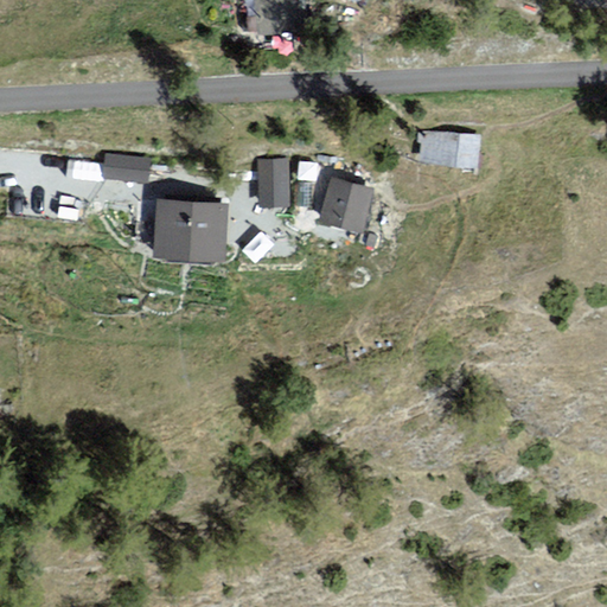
[(302,0),(254,0),(260,39),(307,32),(302,0)]
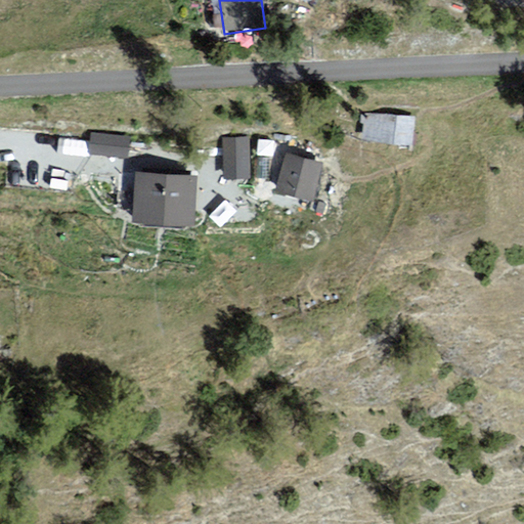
[(363,143),(413,148),(417,116),(366,111),(363,143)]
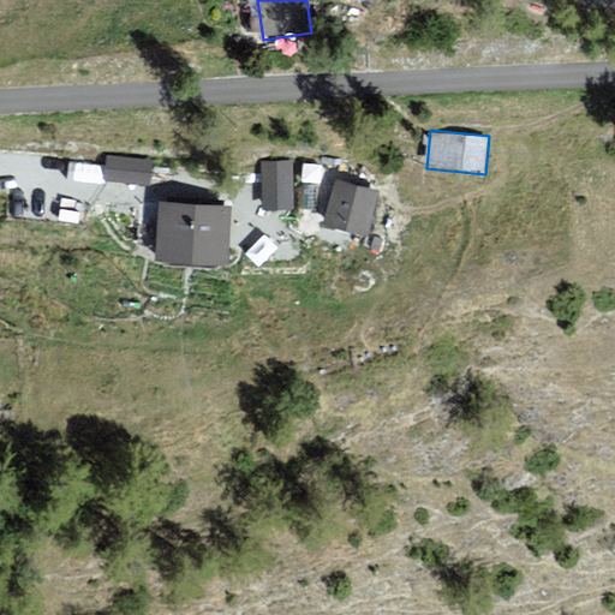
[(294,197),(294,153),(261,153),(261,197),(294,197)]
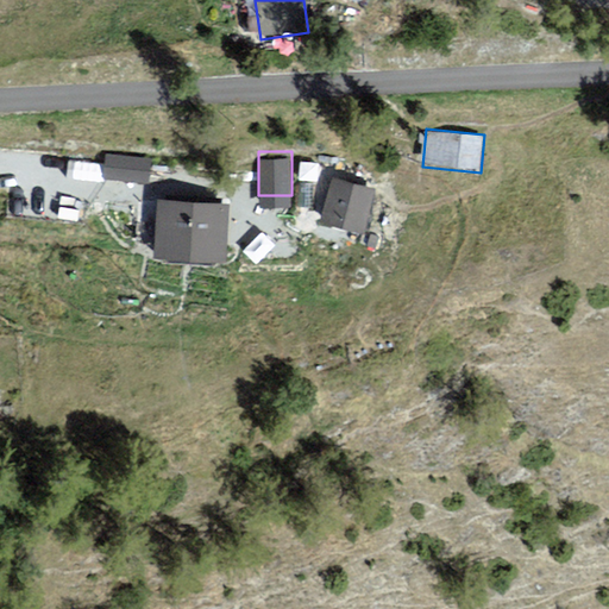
[(149,158),(107,154),(105,175),(146,180),(149,158)]
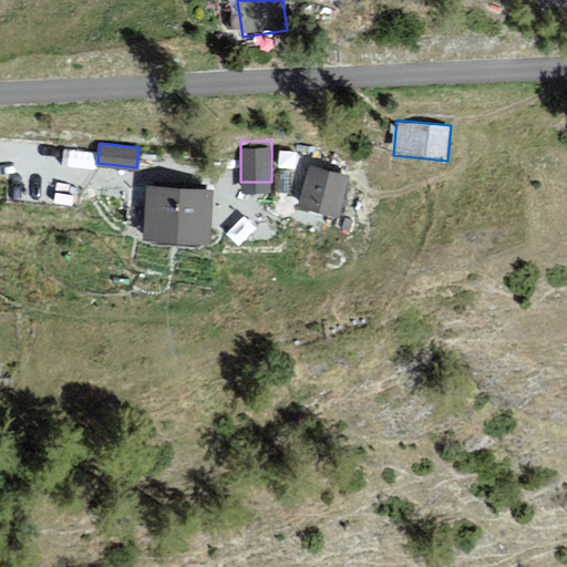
[(341,213),(349,175),(307,167),(299,205),(341,213)]
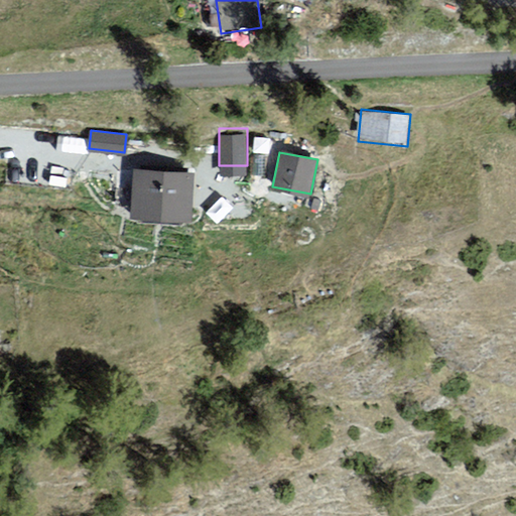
[(130,219),(189,219),(189,170),(130,170),(130,219)]
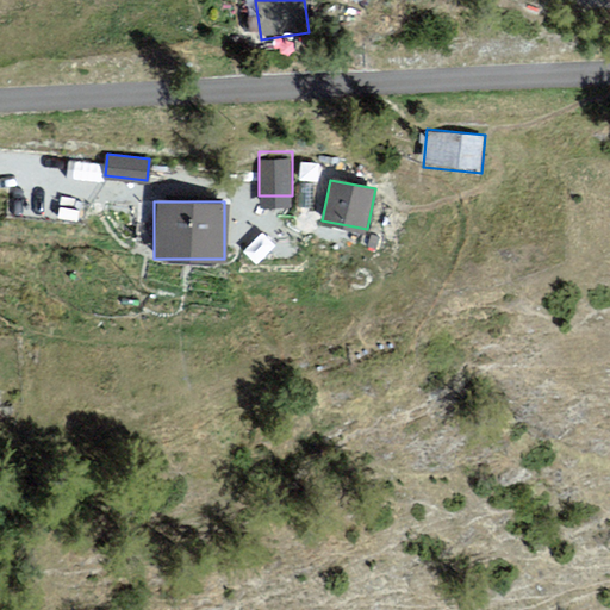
All buildings are outlined.
